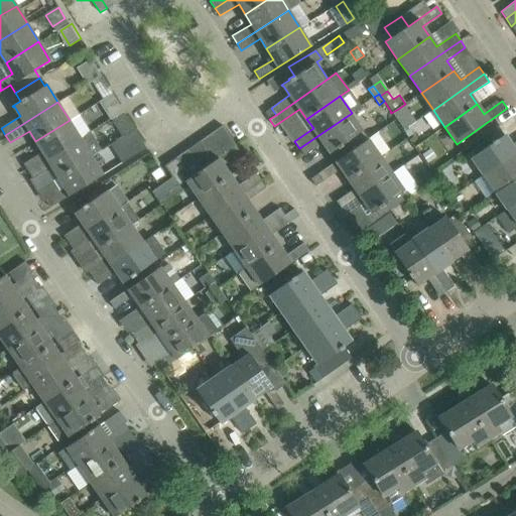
[(112,118),(111,119),(115,126),(127,118),(126,117),(123,112),(112,118)]
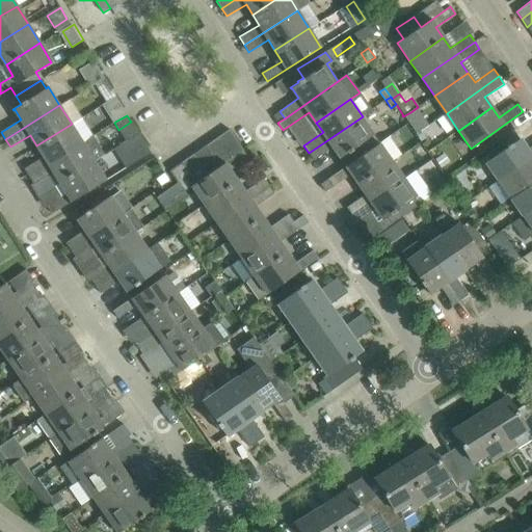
[(340,158),(346,167),(381,143),(363,116),(309,153),(314,160),(333,148),(340,157),(339,157),(340,158)]
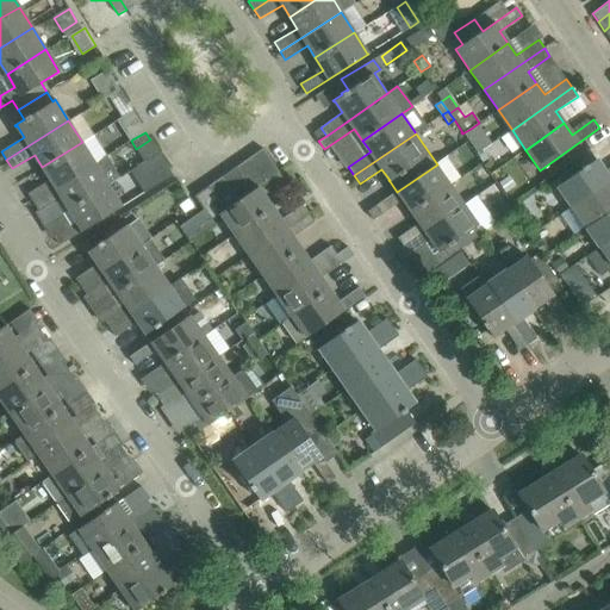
[(32,203),(106,156),(93,136),(82,142),(42,167),(50,180),(27,193),(32,203)]
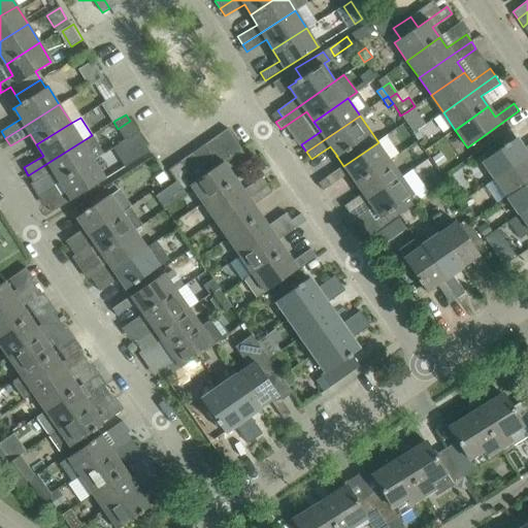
[(230,158),(242,150),(227,128),(215,137),(230,158)]
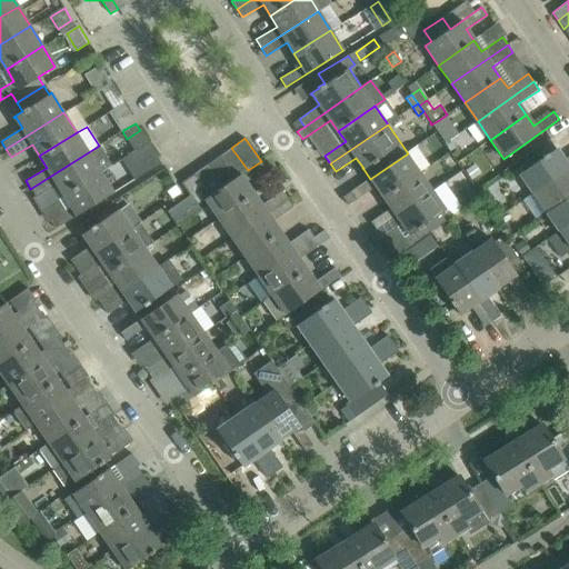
[(139,177),(160,163),(148,143),(136,150),(127,156),(139,177)]
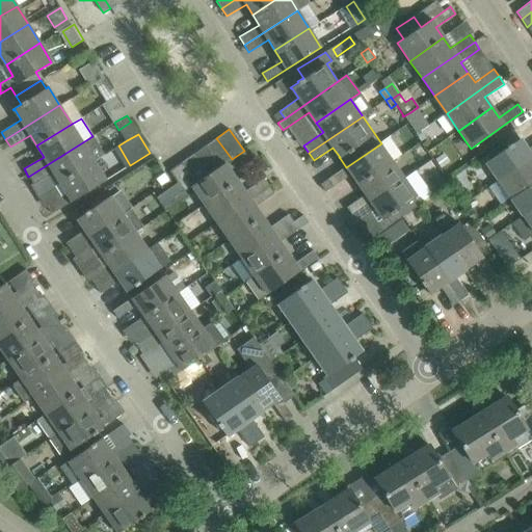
[(60,183),(95,161),(104,154),(92,136),(28,177),(33,184),(53,171),(60,183)]
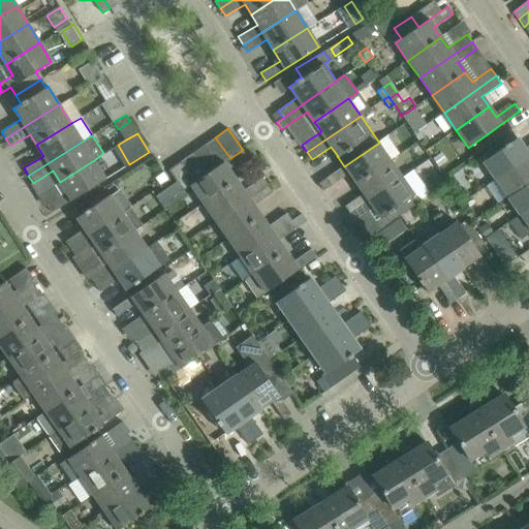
[(219,166),(230,158),(215,137),(205,145),(219,166)]
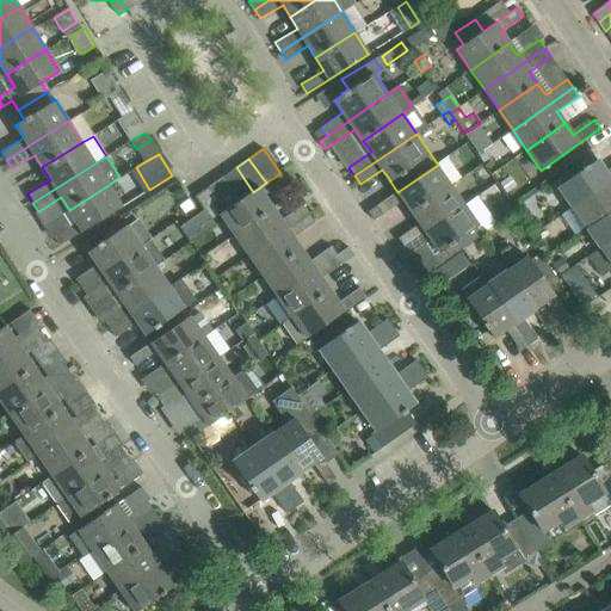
[(572,208),(610,179),(610,167),(605,172),(597,161),(598,161),(597,160),(557,186),(572,208)]
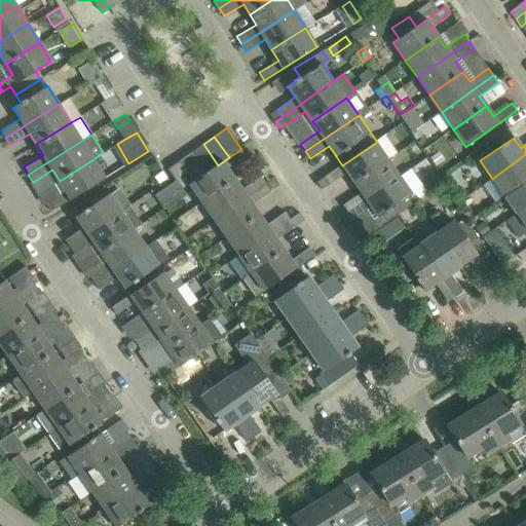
[(324,178),(316,182),(322,189),(329,185),(347,172),(354,182),(389,159),(377,142),(342,165),(324,178)]
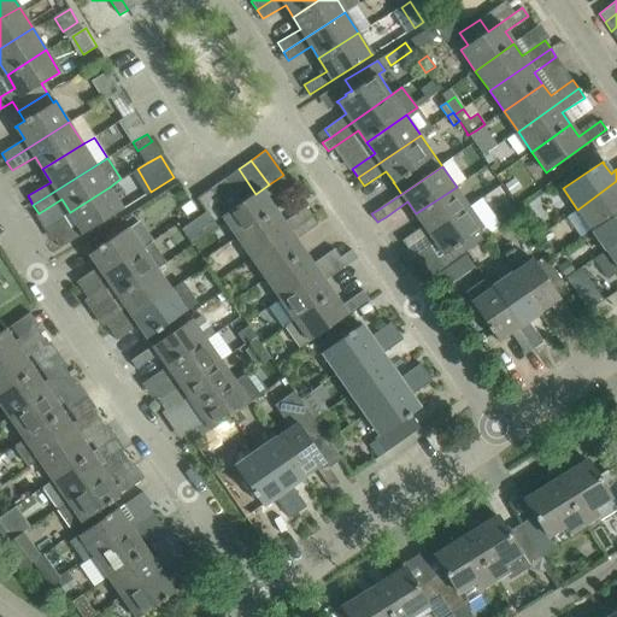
[(240,204),(256,194),(239,169),(224,180),(240,204)]
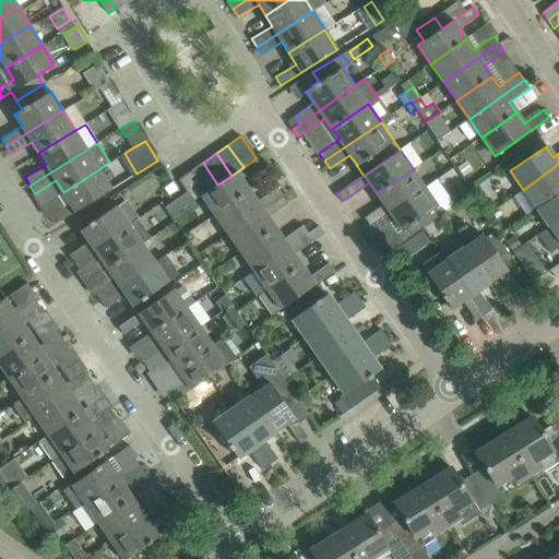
[(241,179),(261,166),(257,158),(244,167),(232,176),(217,185),(205,193),(201,197),(214,215),(249,191),(241,179)]
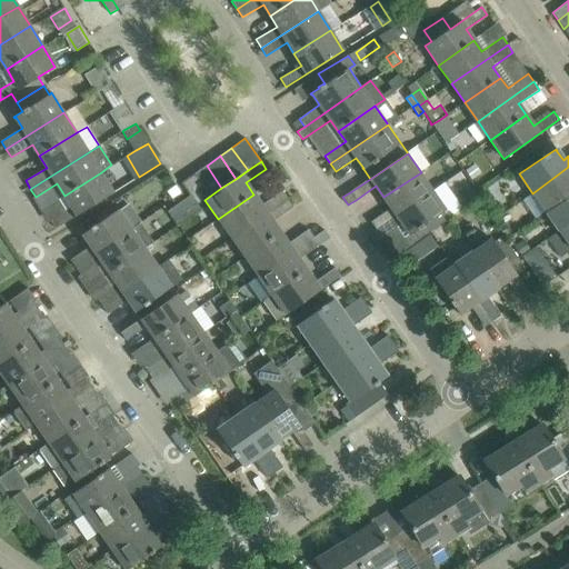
[(476,165),(467,171),(472,180),(481,173),(476,165)]
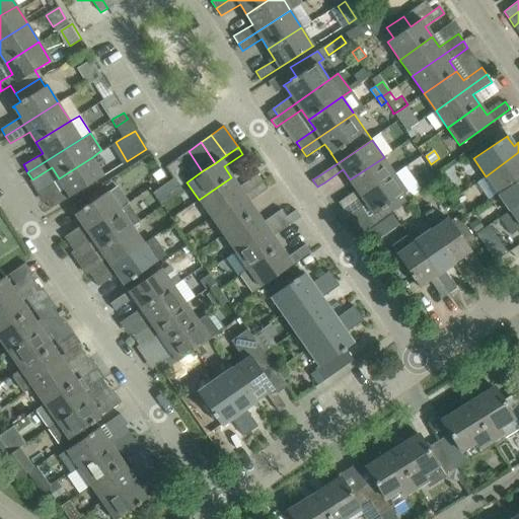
[(191,179),(202,171),(189,151),(176,159),(191,179)]
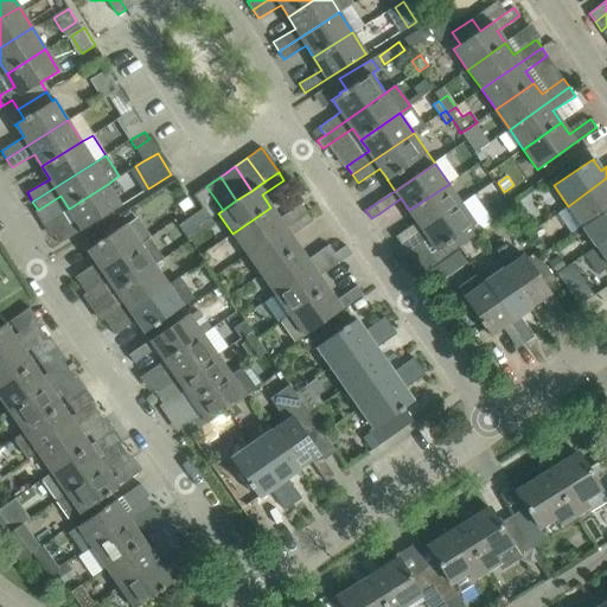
[(582,225),(606,208),(606,178),(568,206),(582,225)]
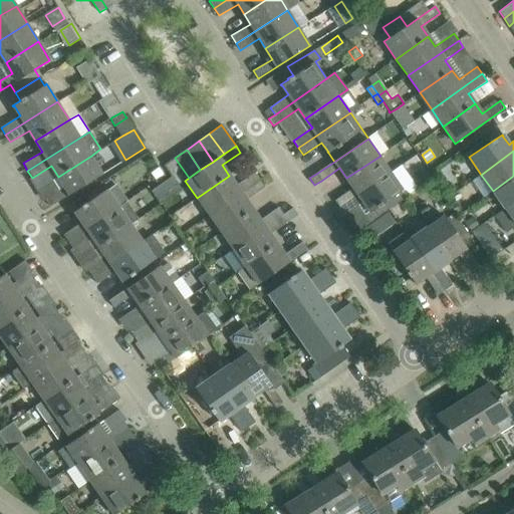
[(50,207),(102,174),(91,156),(58,177),(64,187),(45,199),(50,207)]
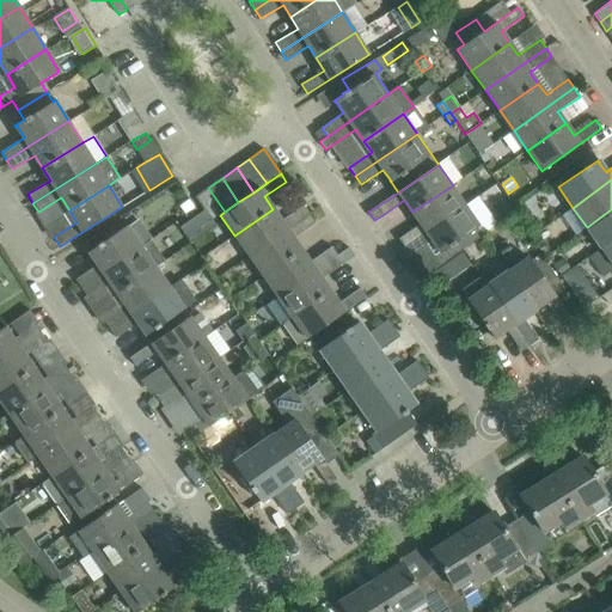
[(404,248),(466,204),(453,185),(412,212),(421,224),(398,239),(404,248)]
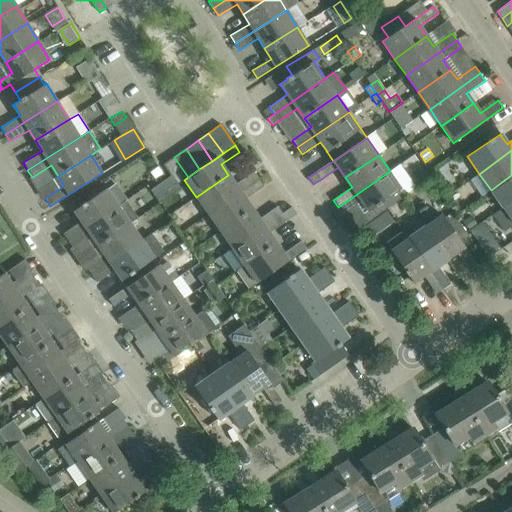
[(163,165),(171,176),(176,183),(177,184),(178,184),(184,180),(188,177),(174,157),(163,164),(163,165)]
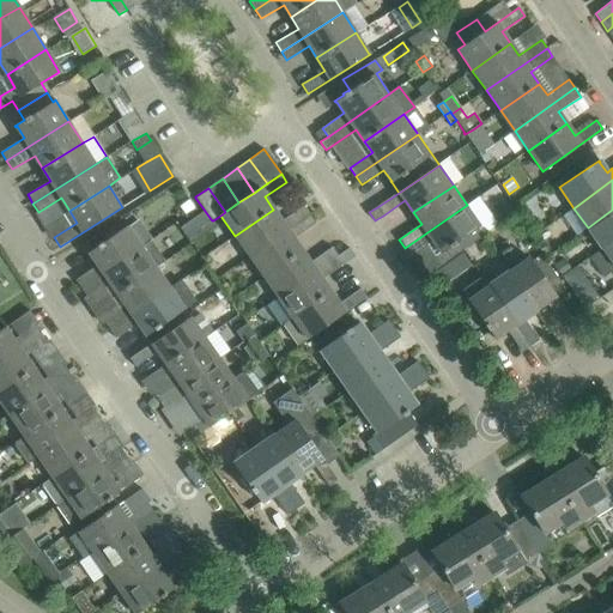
[(481,226),(467,205),(405,248),(398,253),(404,261),(434,241),(441,252),(439,253),(441,254),(445,250),(451,259),(485,236),(480,228),(481,226)]
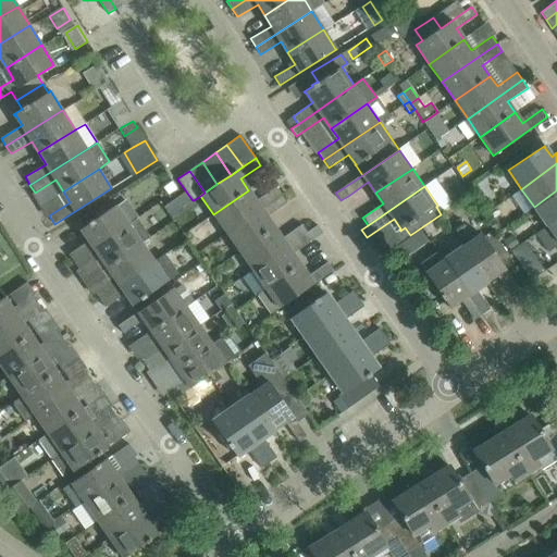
[(226,233),(281,195),(275,187),(256,201),(248,190),(213,214),(226,233)]
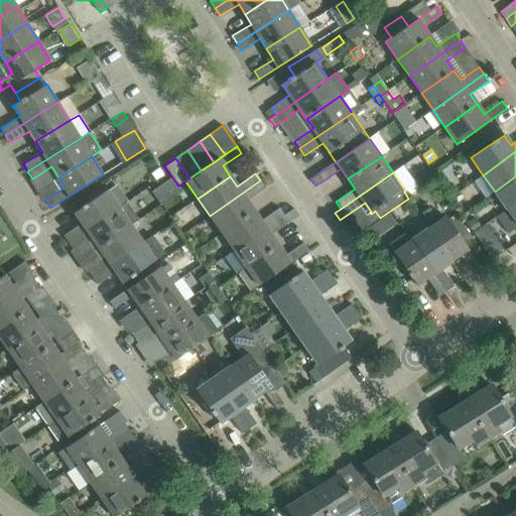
[(507,209),(515,202),(515,176),(495,191),(507,209)]
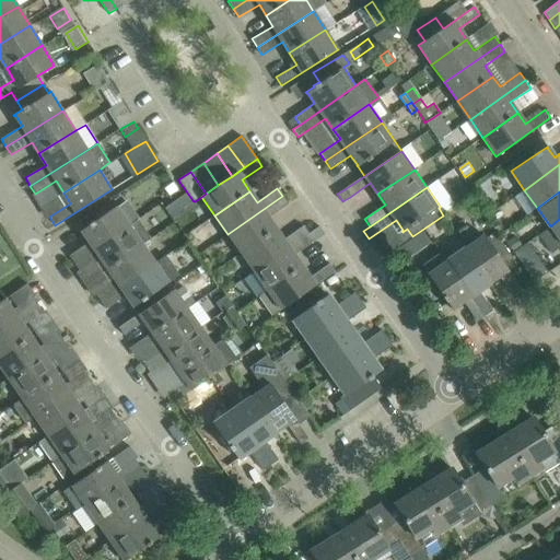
[(187,193),(164,208),(170,216),(193,200),(187,193)]
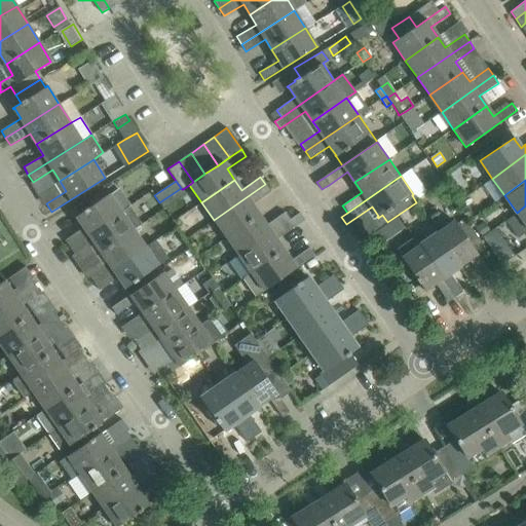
[(226,237),(259,215),(252,204),(270,191),(265,184),(214,220),(226,237)]
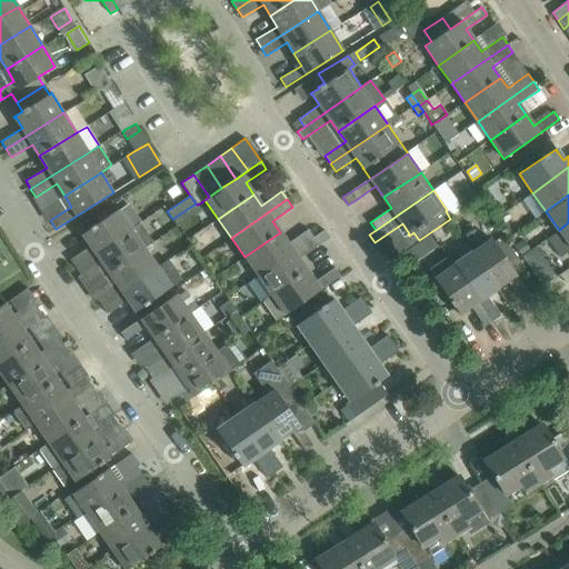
[(196,203),(172,219),(178,227),(201,210),(198,205),(197,205),(196,203)]
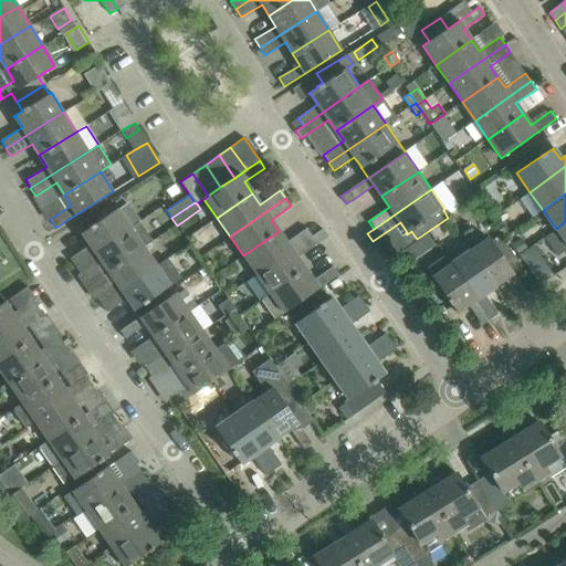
[(117,210),(118,209),(117,208),(94,224),(94,223),(88,227),(90,228),(81,233),(82,234),(83,234),(90,244),(70,259),(75,266),(138,222),(129,228),(117,210)]
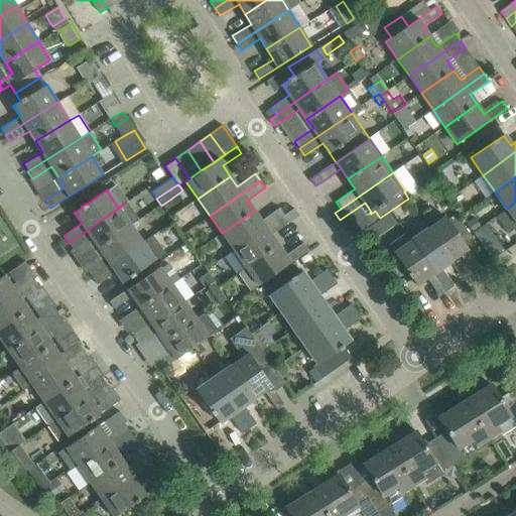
[(515,202),(507,209),(515,222),(515,202)]
